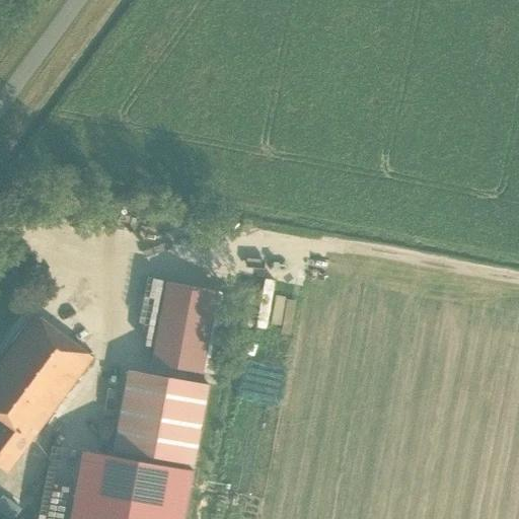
[(151,364),(203,374),(219,292),(167,281),(151,364)]
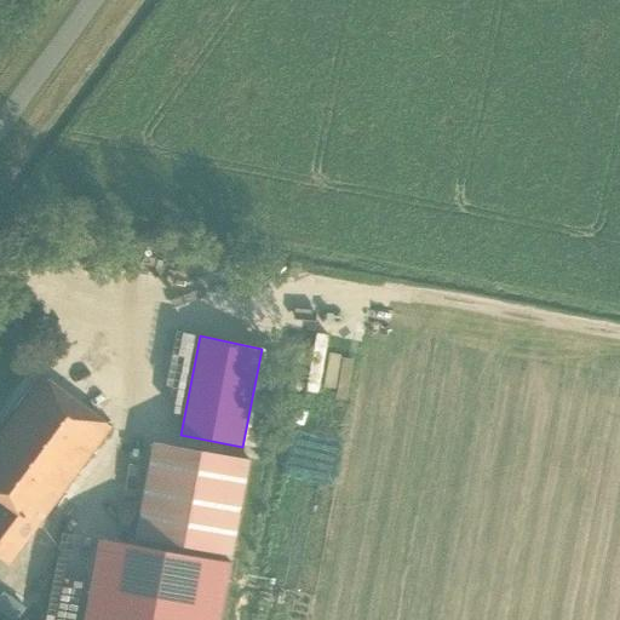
[(113,426),(76,400),(46,377),(0,437),(0,501),(4,505),(0,510),(0,558),(9,566),(113,426)]
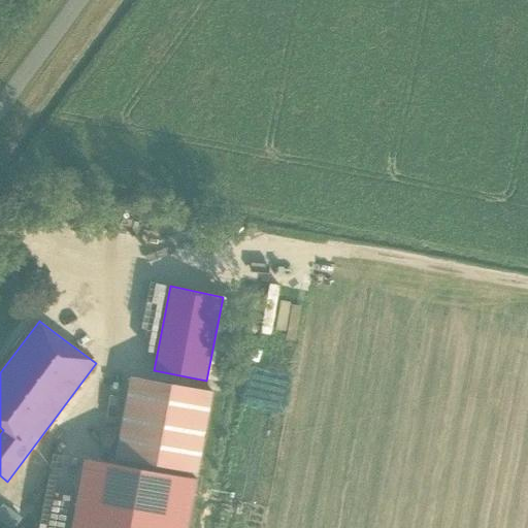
[(213,391),(132,375),(117,457),(198,472),(213,391)]
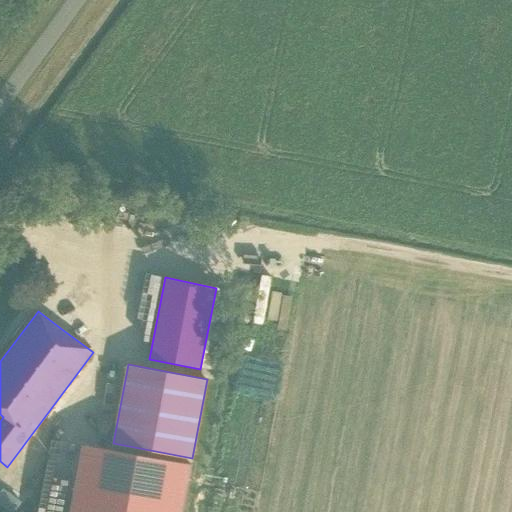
[(202,511),(211,466),(112,448),(99,511),(202,511)]
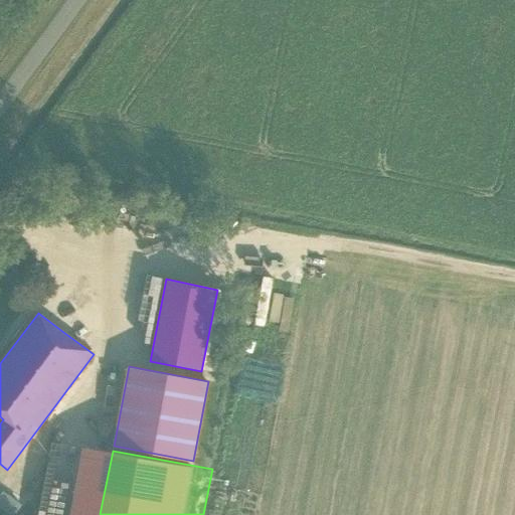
[(16,500),(7,512),(10,514),(16,514),(23,506),(16,500)]
